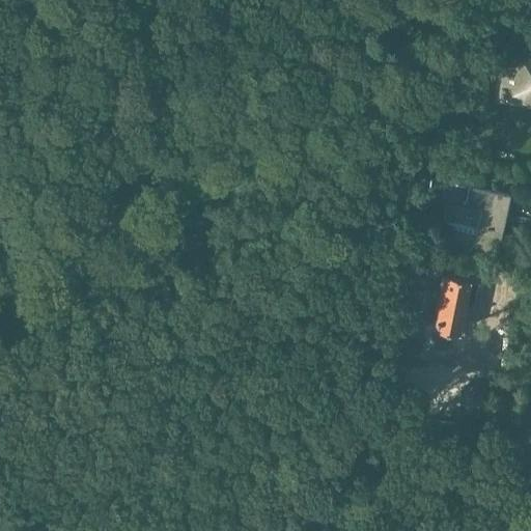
[(530,47),(509,46),(499,103),(530,108),(530,47)]
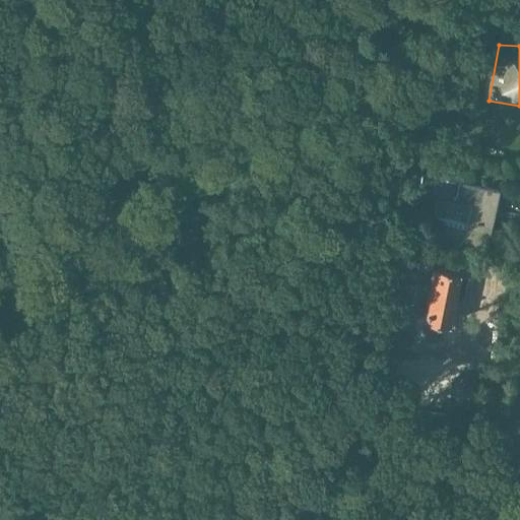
[(433,238),(486,250),(500,191),(421,174),(417,193),(471,205),(467,224),(437,218),(433,238)]
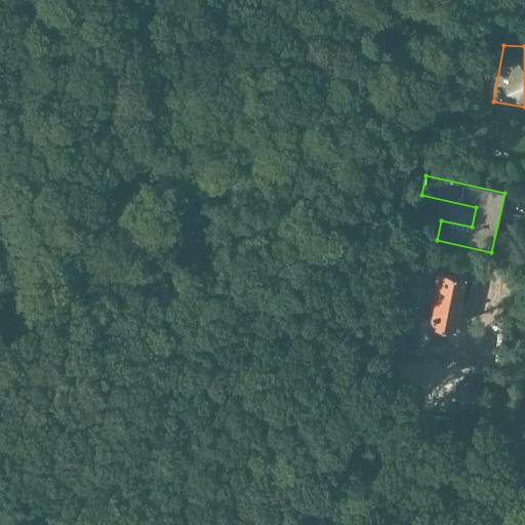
[(471,290),(473,280),(463,279),(463,277),(440,273),(430,324),(453,329),(461,289),(471,290)]
